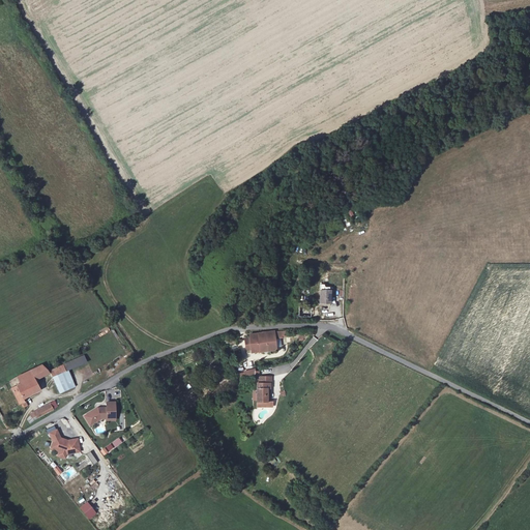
[(301,152),(299,147),(291,152),(294,157),(301,152)]
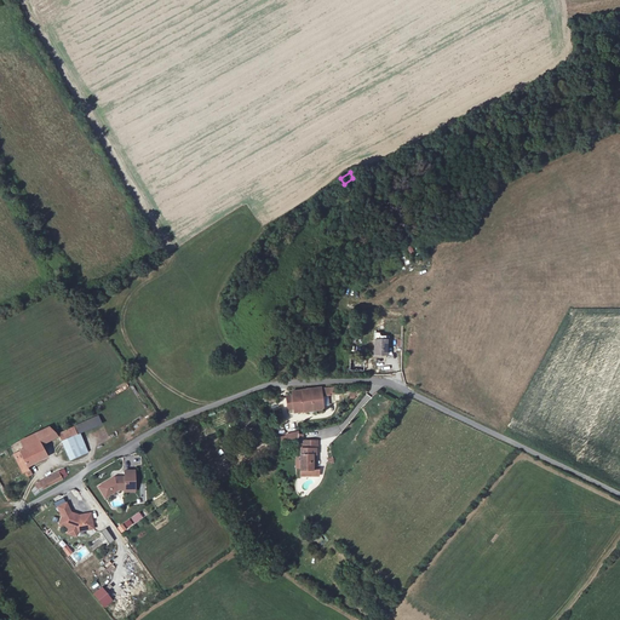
[(374,355),(386,356),(386,340),(374,340),(374,355)]
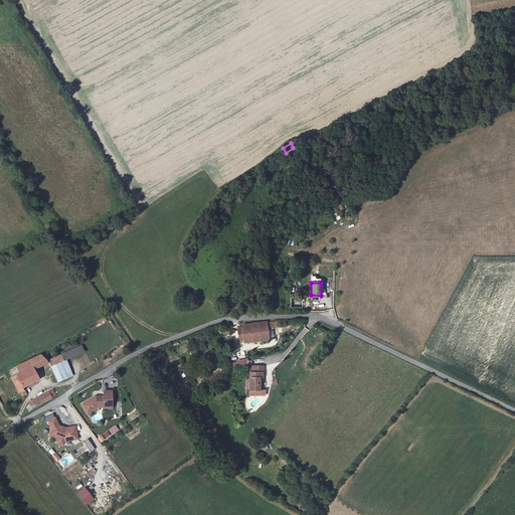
[(291,307),(299,306),(298,298),(291,299),(291,307)]
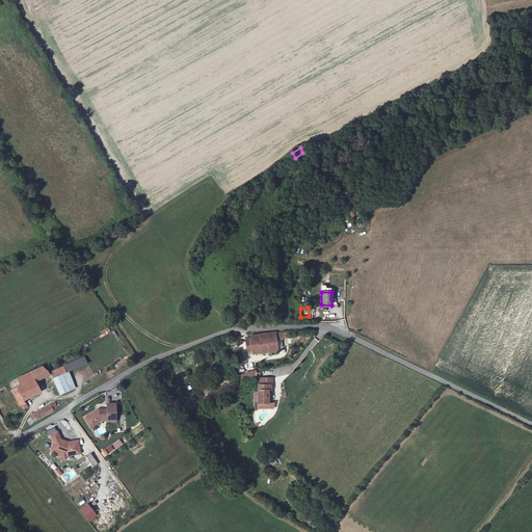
[(276,334),(251,336),(254,354),(277,350),(276,334)]
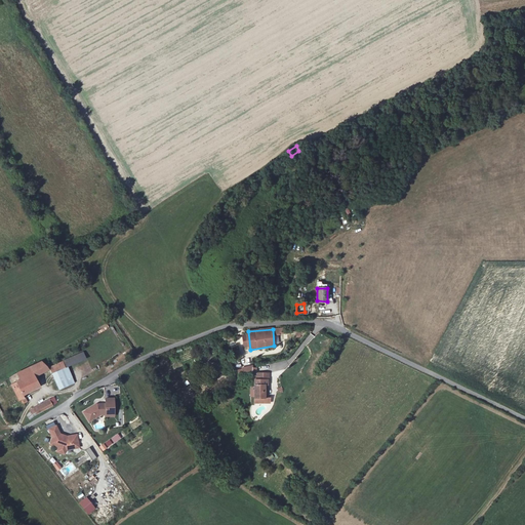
[(49,365),(57,390),(75,385),(68,366),(86,360),(84,353),(49,365)]
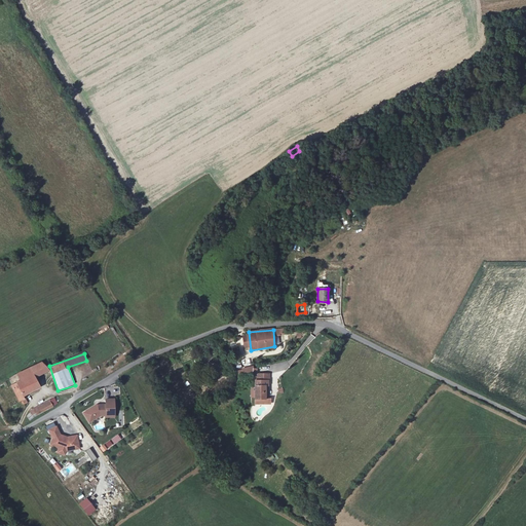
[(31,367),(36,376),(50,370),(42,361),(31,367)]
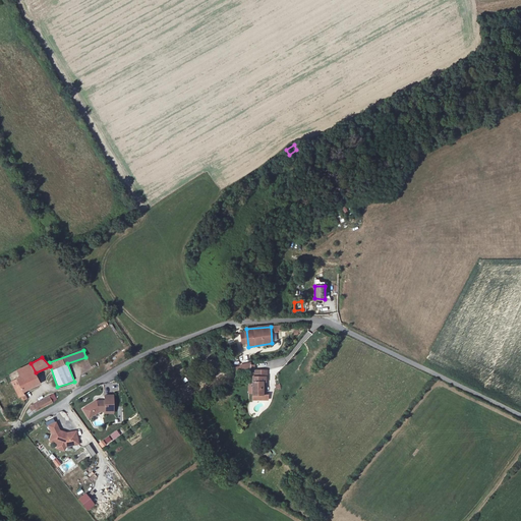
[(41,384),(36,372),(31,363),(17,370),(21,378),(12,382),(19,397),(24,394),(23,392),(41,384)]
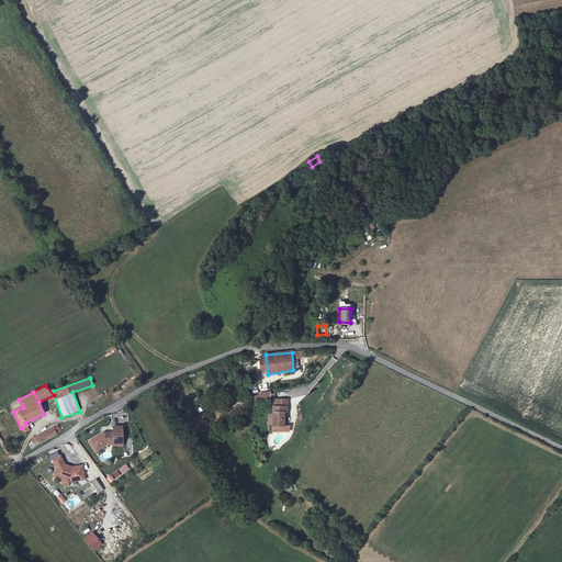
[(272,427),(272,433),(289,433),(289,427),(287,427),(288,406),(288,401),(274,400),(274,406),(273,406),(272,427)]
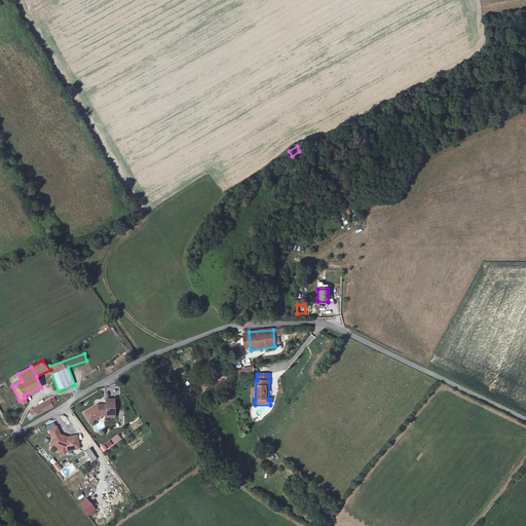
[(58,404),(53,398),(30,411),(35,417),(58,404)]
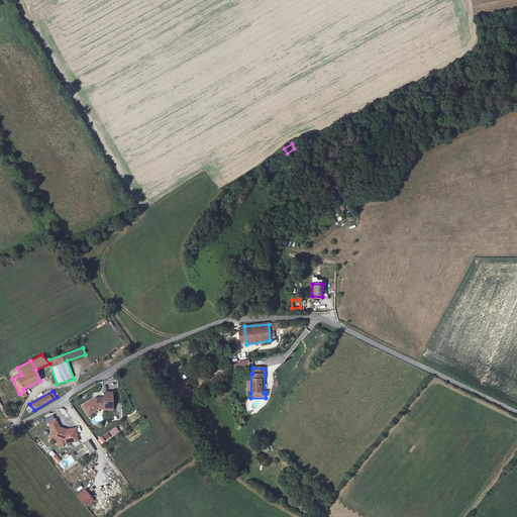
[(82,406),(88,414),(97,408),(104,408),(104,402),(112,402),(112,392),(104,392),(104,397),(96,398),(96,399),(93,399),(82,406)]
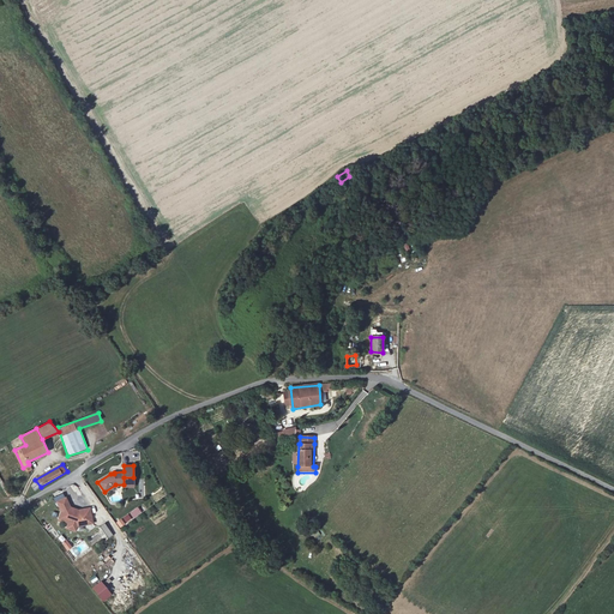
[(66,498),(58,501),(61,511),(59,519),(67,522),(76,525),(92,523),(90,509),(79,510),(70,507),(66,498)]
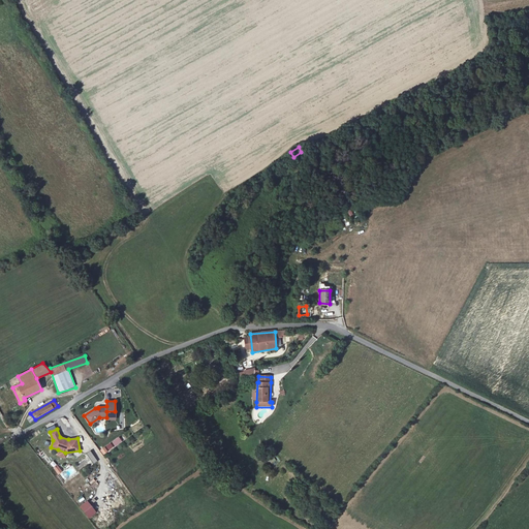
[(111,443),(100,449),(103,455),(114,448),(111,443)]
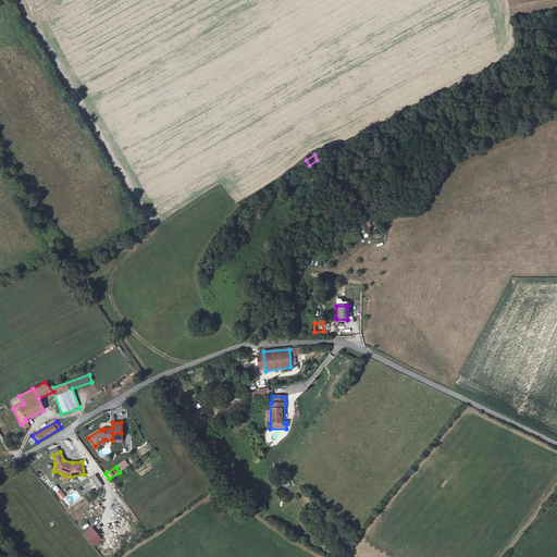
[(99,489),(102,485),(95,474),(90,478),(99,489)]
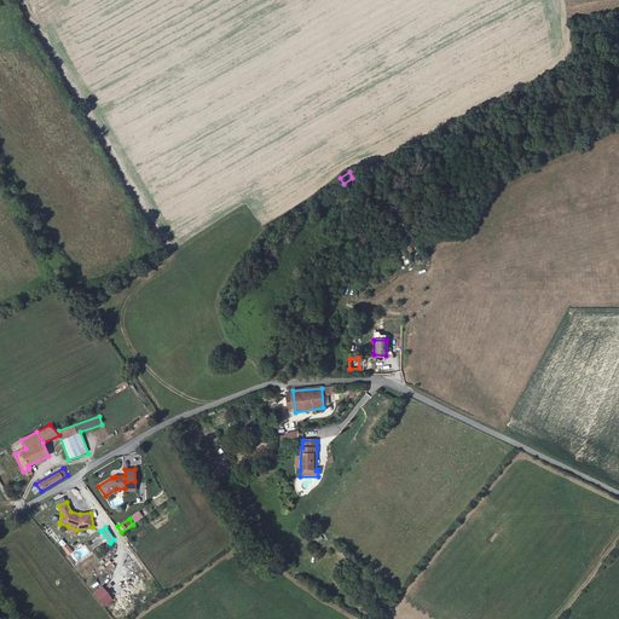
[(104,607),(114,600),(102,585),(92,594),(104,607)]
